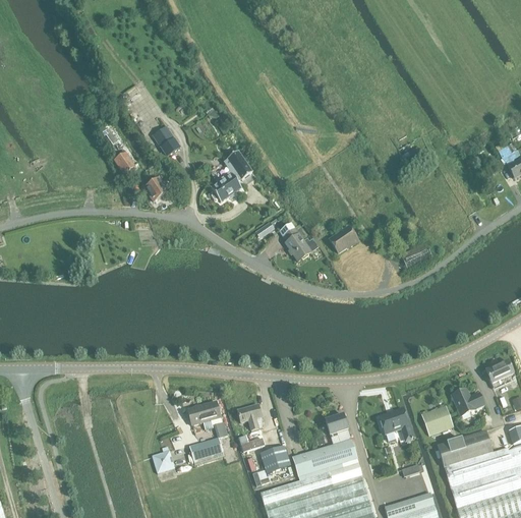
[(166,125),(152,134),(166,156),(180,147),(166,125)]
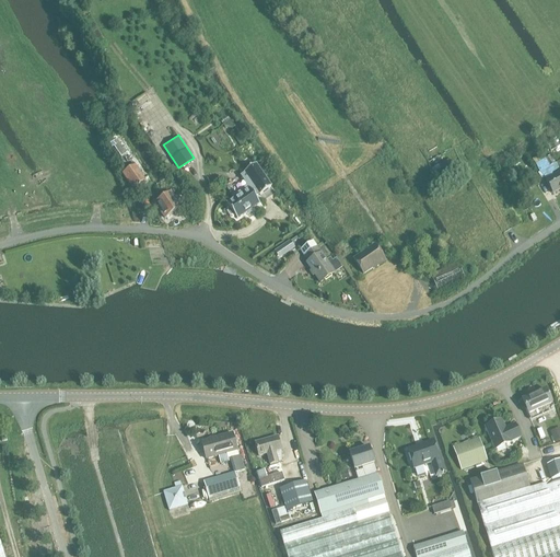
[(116,136),(109,140),(112,143),(113,143),(120,154),(126,150),(116,136)]
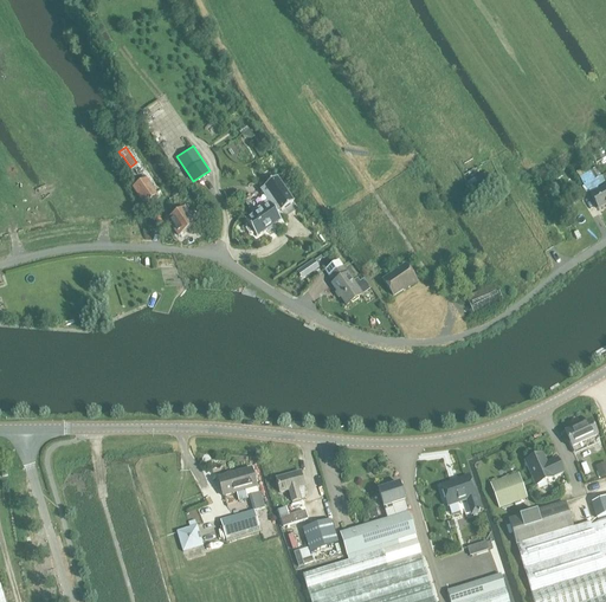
[(605,201),(605,175),(605,176),(605,179),(605,183),(598,188),(597,186),(605,181),(597,166),(581,174),(599,206),(605,201)]
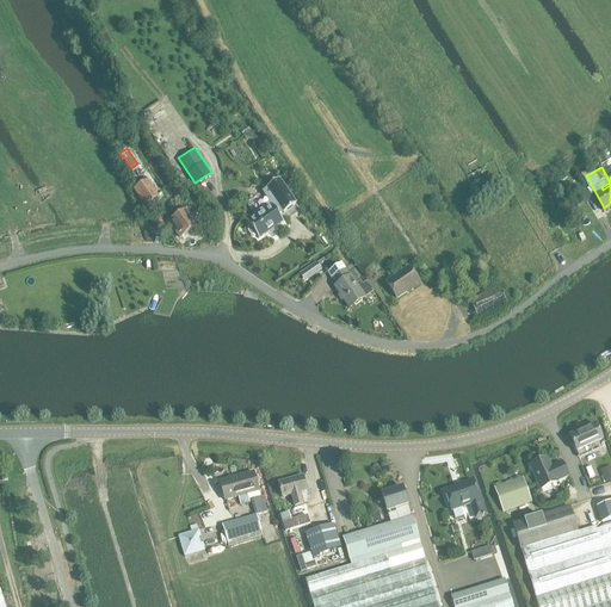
[(491,169),(470,180),(473,186),(493,174),(491,169)]
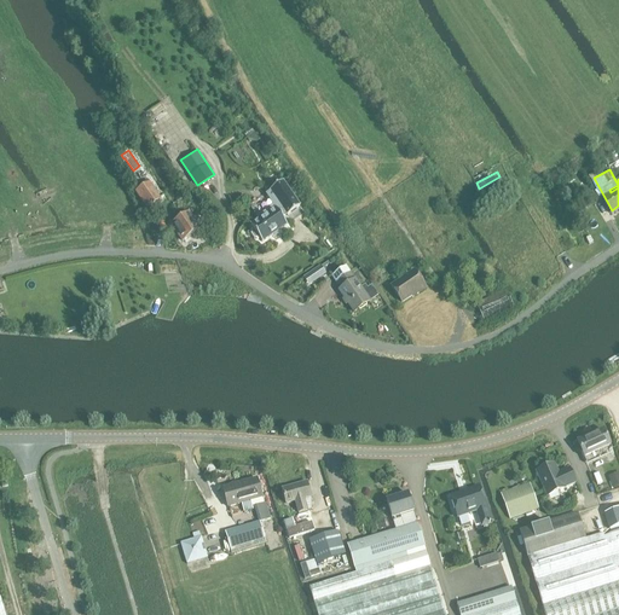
[(259,235),(261,238),(285,221),(282,214),(287,210),(287,212),(299,203),(282,179),(270,186),(278,198),(258,213),(259,216),(250,222),(253,225),(252,228),(255,235),(259,235)]
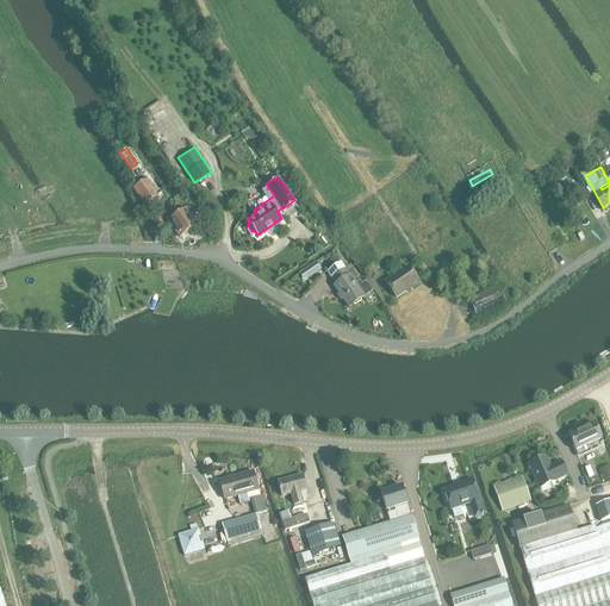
[(147,177),(134,187),(144,202),(157,193),(147,177)]
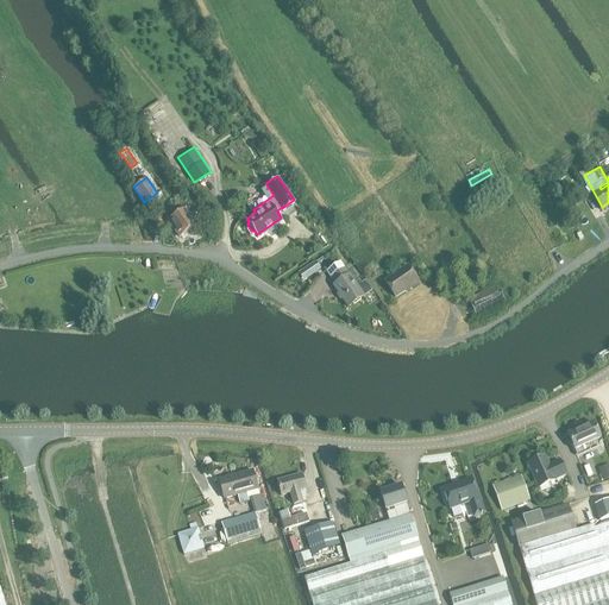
[(186,206),(169,218),(180,234),(196,224),(186,206)]
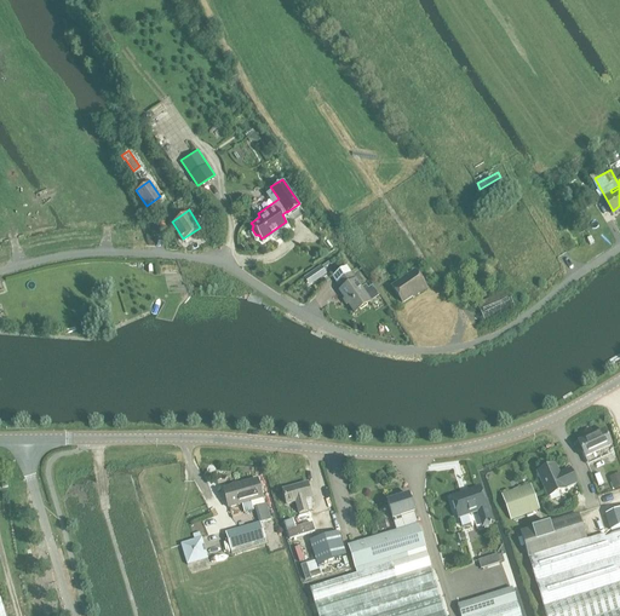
[(321,262),(304,274),(309,282),(326,270),(321,262)]
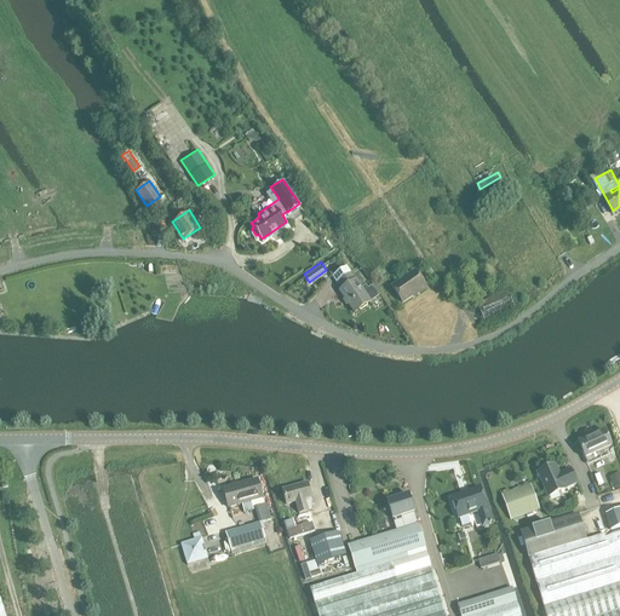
[(361,286),(351,271),(344,262),(332,270),(342,287),(340,288),(354,309),(378,293),(372,283),(368,287),(366,283),(361,286)]
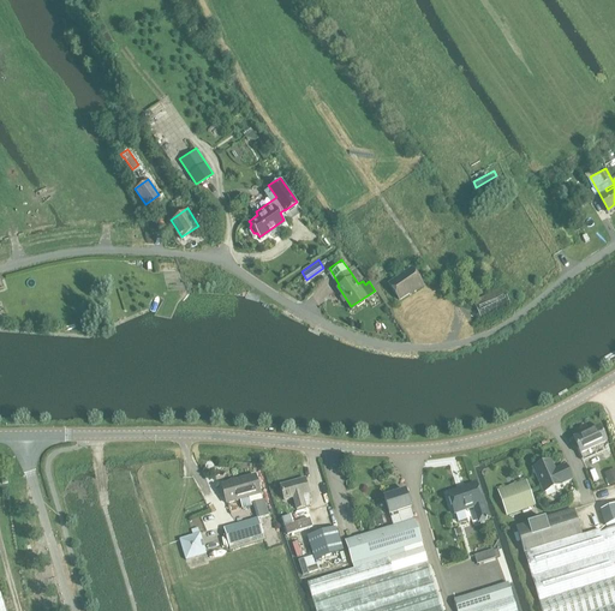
[(412,267),(388,282),(399,298),(422,283),(412,267)]
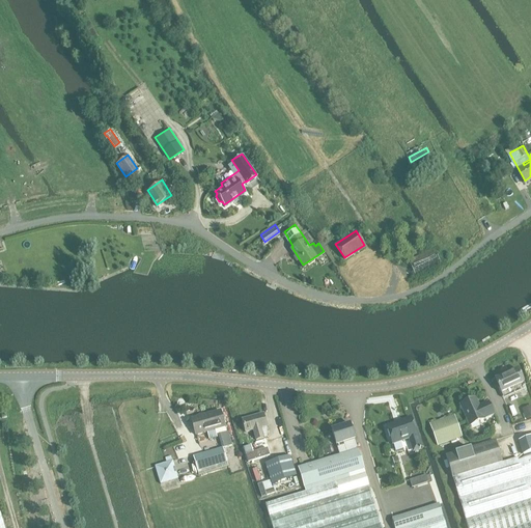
[(415,273),(441,261),(434,246),(409,257),(415,273)]
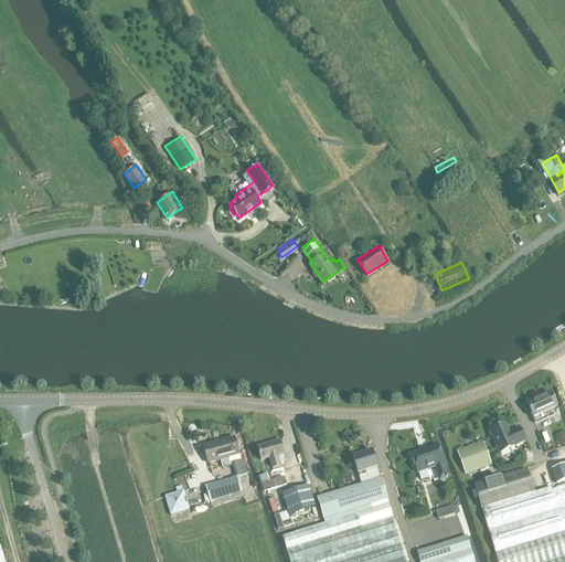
[(551,391),(526,402),(533,416),(557,405),(551,391)]
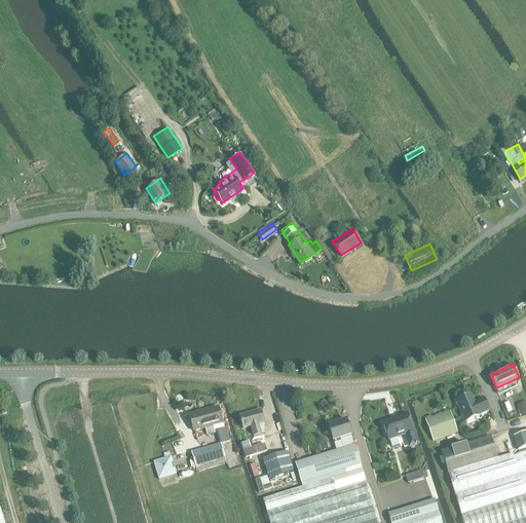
[(455,399),(464,419),(480,413),(479,412),(489,408),(484,397),(474,401),(471,393),(455,399)]
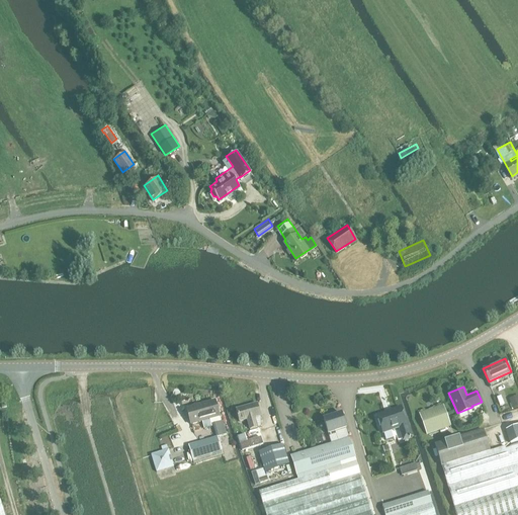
[(206,401),(186,407),(190,423),(198,421),(202,420),(203,426),(211,424),(210,422),(221,419),(220,416),(214,399),(206,401)]
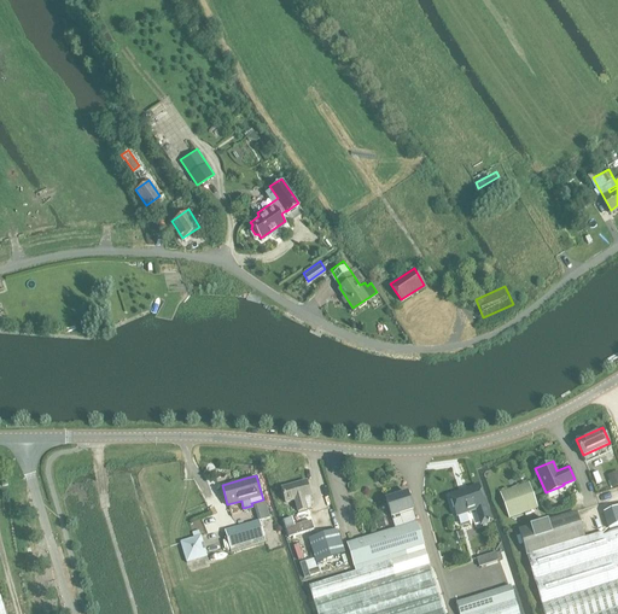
[(312,507),(310,495),(305,479),(281,486),(286,502),(293,500),(297,510),(312,507)]
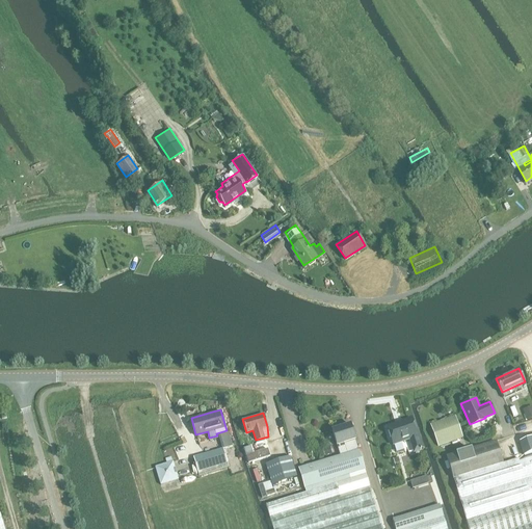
[(437,444),(462,434),(455,414),(430,423),(437,444)]
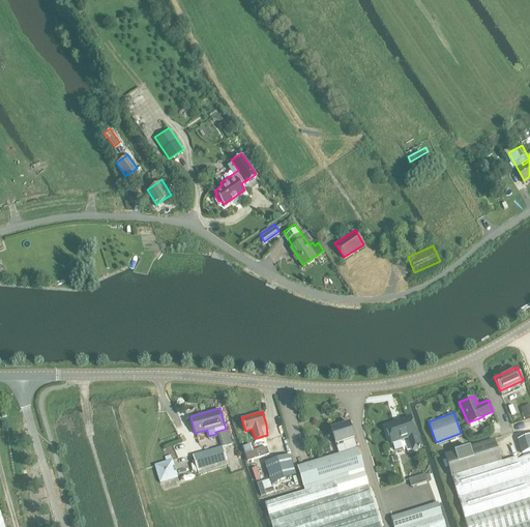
[(392,442),(407,437),(411,449),(418,447),(418,446),(420,445),(417,435),(416,436),(409,415),(400,418),(400,419),(386,423),(392,442)]
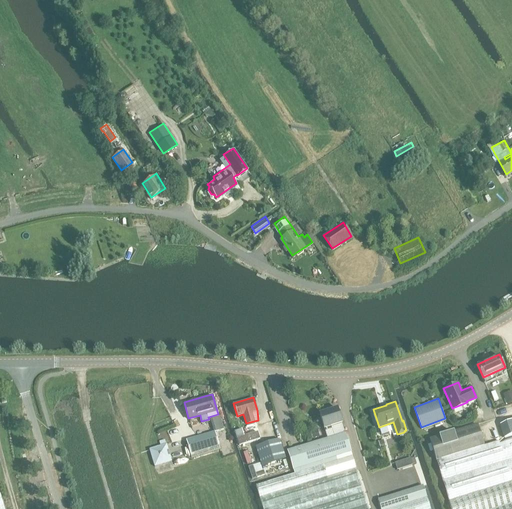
[(324,428),(342,422),(337,406),(319,412),(324,428)]
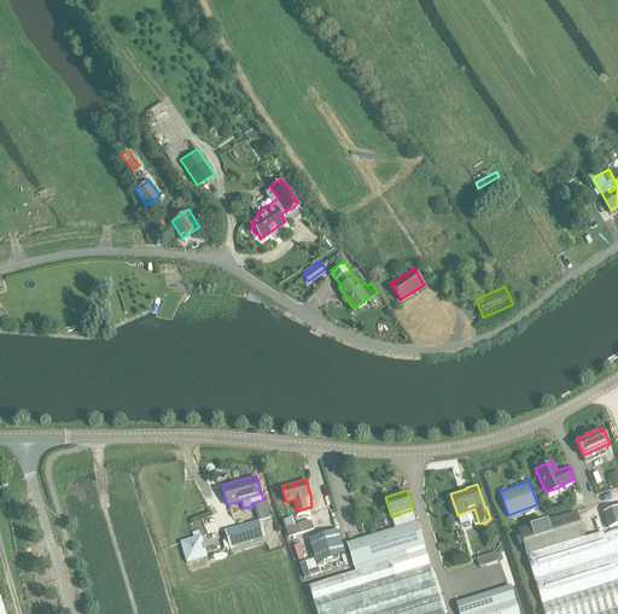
[(608,526),(617,522),(617,506),(604,510),(608,526)]
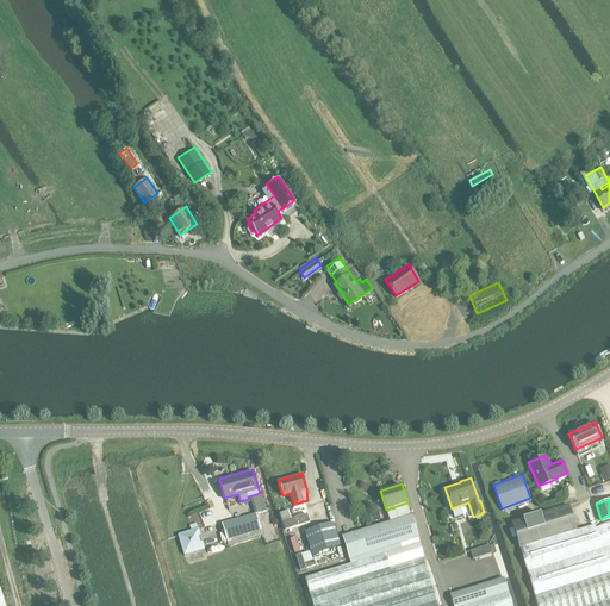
[(286,511),(282,500),(275,503),(281,518),(287,516),(306,511),(305,506),(286,511)]
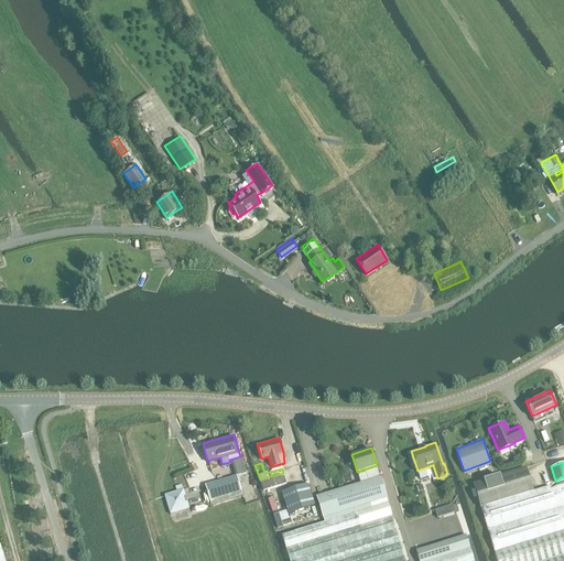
[(525,466),(473,483),(480,506),(497,560),(563,560),(563,482),(550,487),(549,484),(533,489),(525,466)]
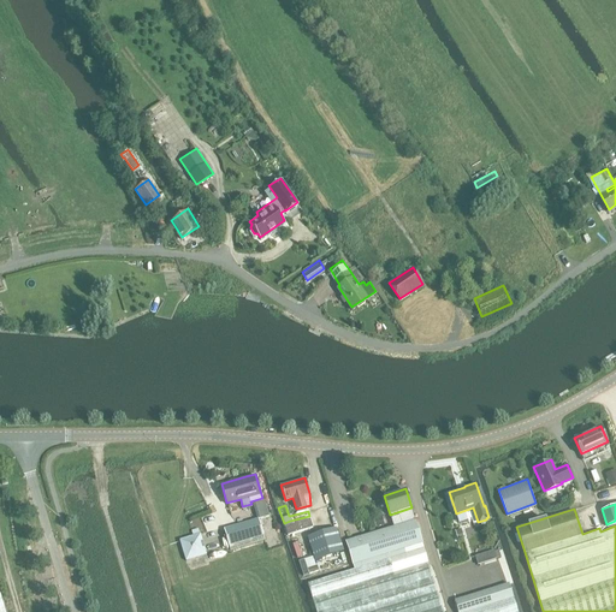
[(258,517),(224,527),(230,548),(265,539),(258,517)]
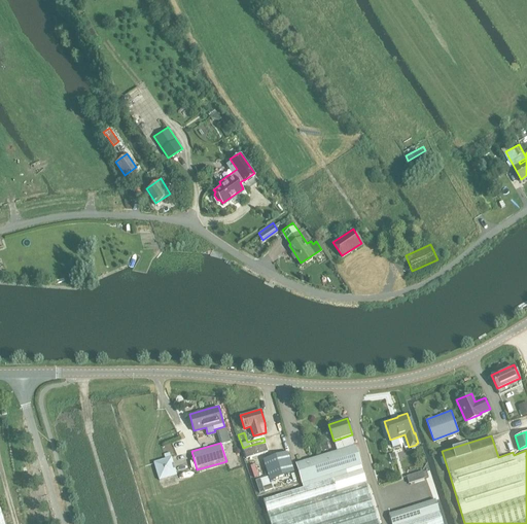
[(361,466),(354,443),(295,461),(303,485),(361,466)]
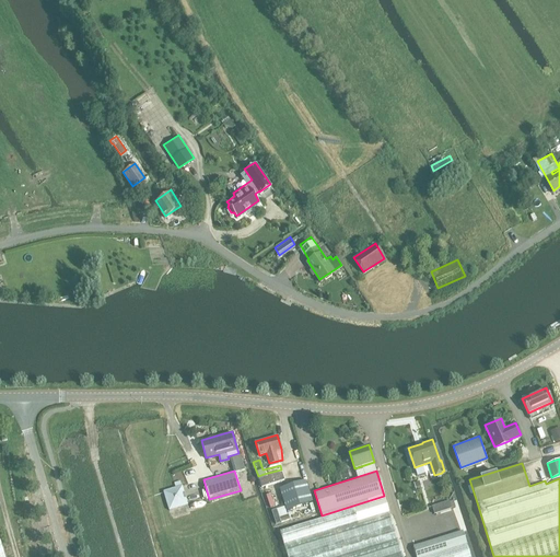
[(286,509),(312,501),(306,483),(280,490),(286,509)]
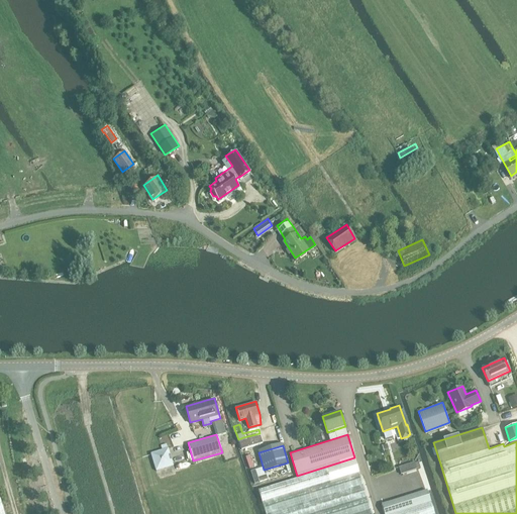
[(174,465),(173,463),(168,446),(150,451),(156,470),(174,465)]
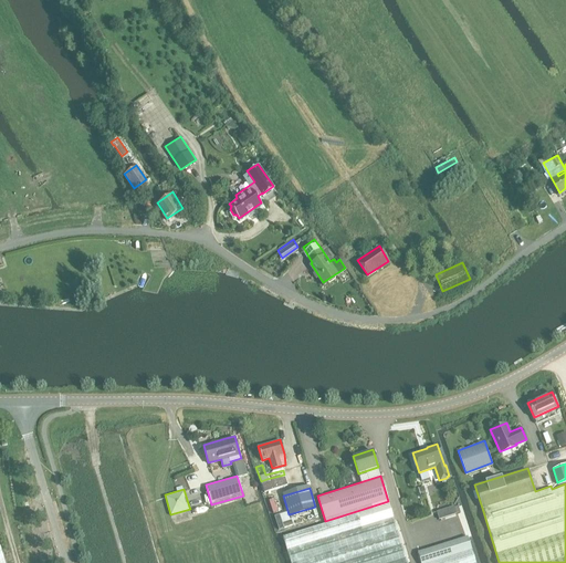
[(407,562),(389,502),(283,534),(291,562),(407,562)]
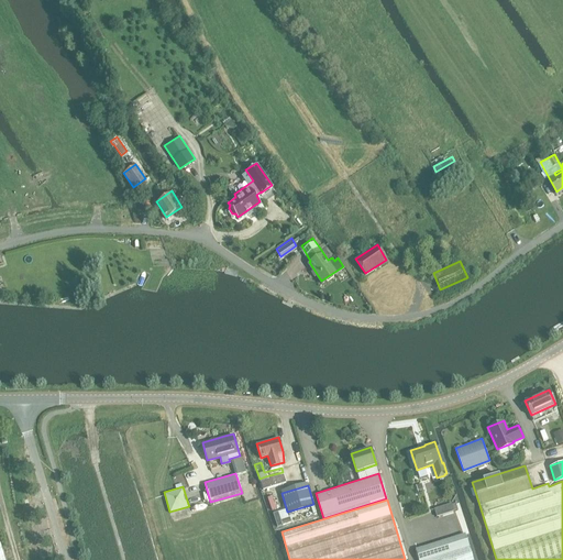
[(437,515),(453,509),(451,502),(434,507),(437,515)]
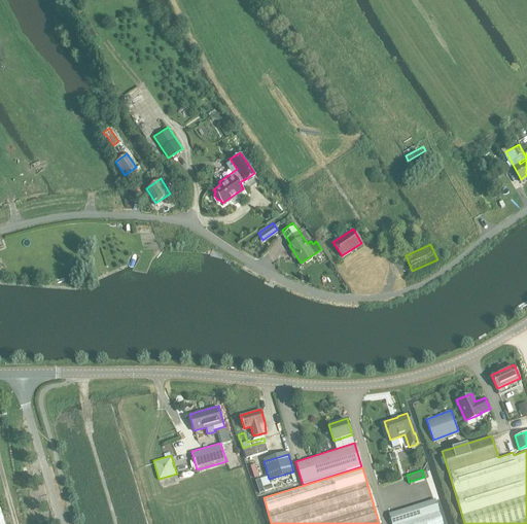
[(392,523),(396,523),(440,511),(435,498),(389,513),(392,523)]
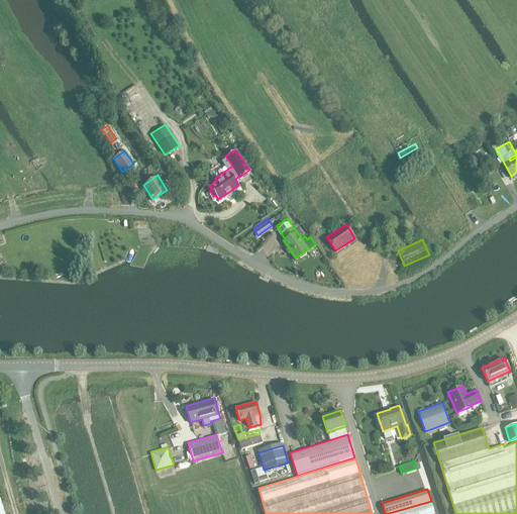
[(434,513),(431,501),(389,513),(434,513)]
